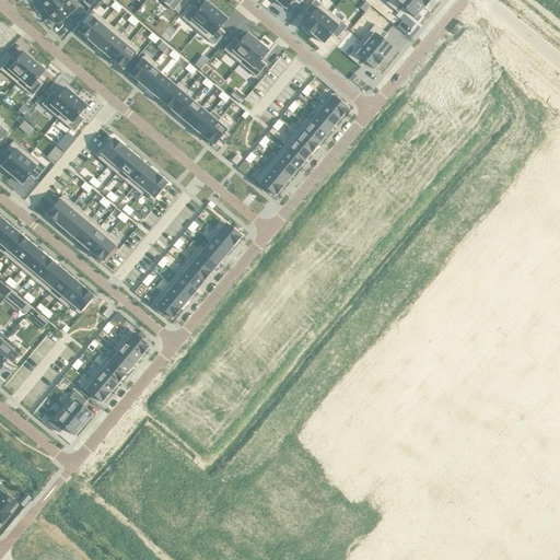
[(67,0),(38,0),(46,9),(45,10),(57,24),(68,15),(72,22),(84,12),(79,6),(73,0),(69,0),(68,1),(67,0)]
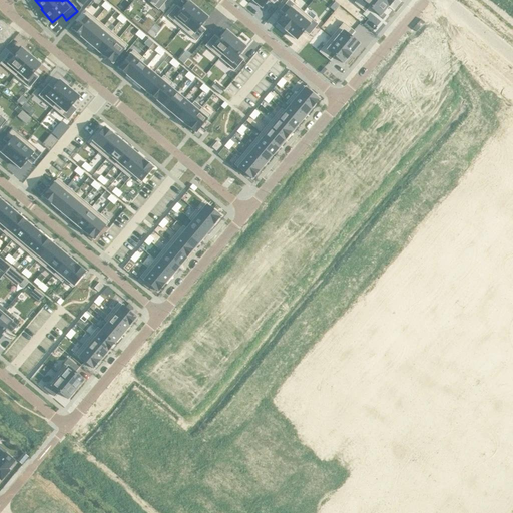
[(146,0),(158,10),(166,0),(146,0)]
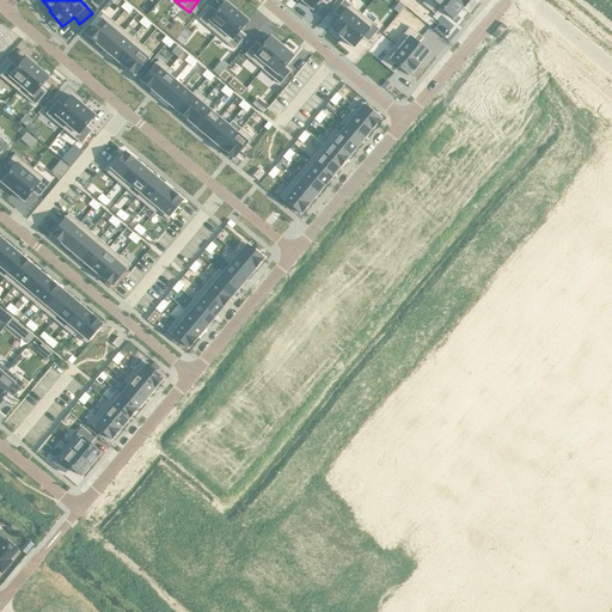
[(340,18),(330,28),(342,38),(361,14),(344,0),(343,0),(334,12),(340,18)]
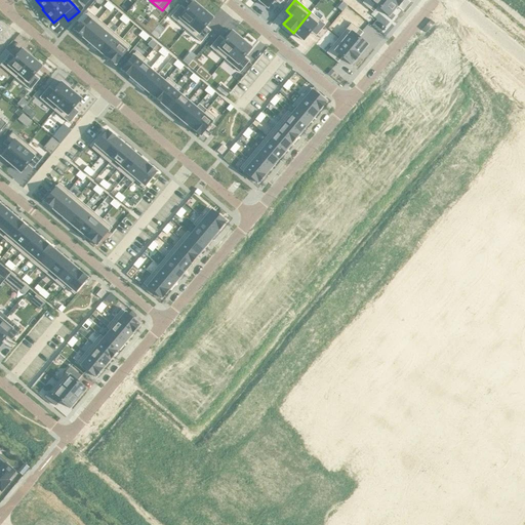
[(389,0),(364,0),(362,3),(373,12),(377,7),(389,16),(397,6),(389,0)]
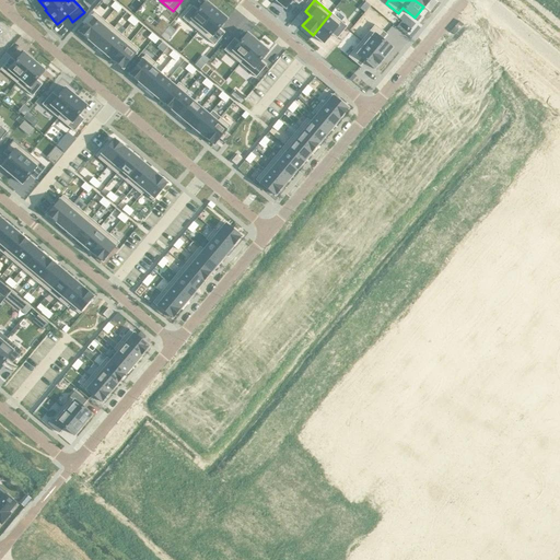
[(193,7),(183,19),(198,32),(217,10),(206,1),(198,11),(193,7)]
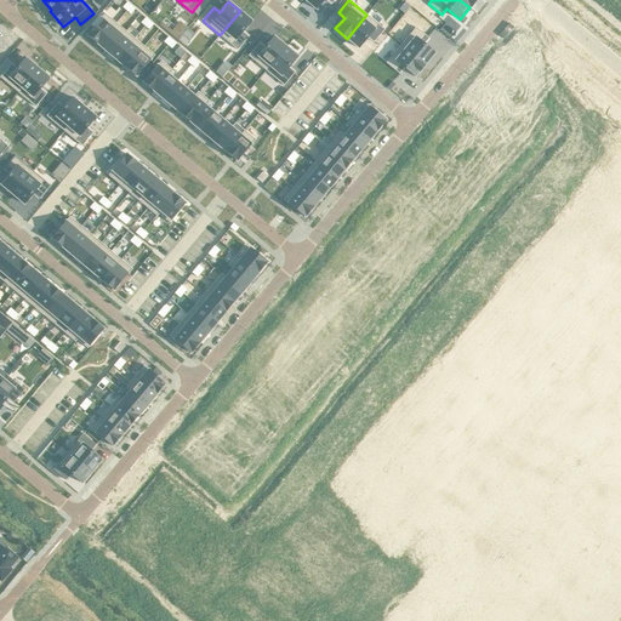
[(240,11),(220,35),(238,50),(249,36),(243,32),(251,21),(240,11)]
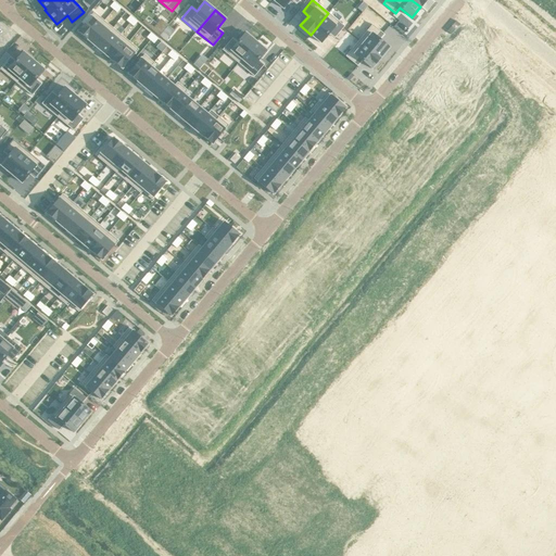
[(95,12),(78,32),(87,39),(103,20),(95,12)]
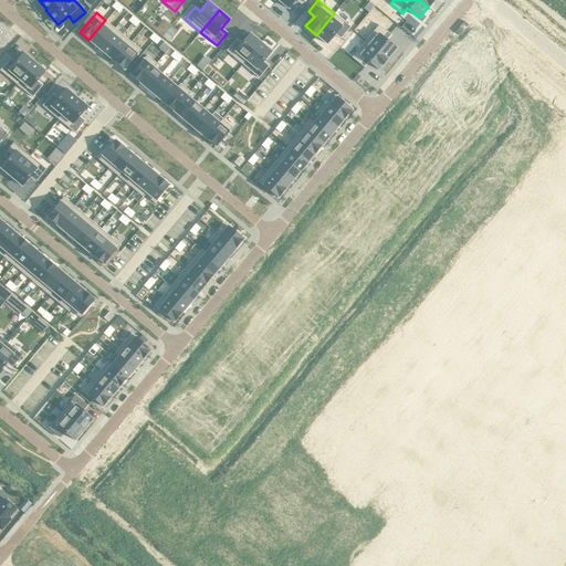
[(334,13),(316,35),(327,44),(335,34),(341,39),(350,27),(334,13)]
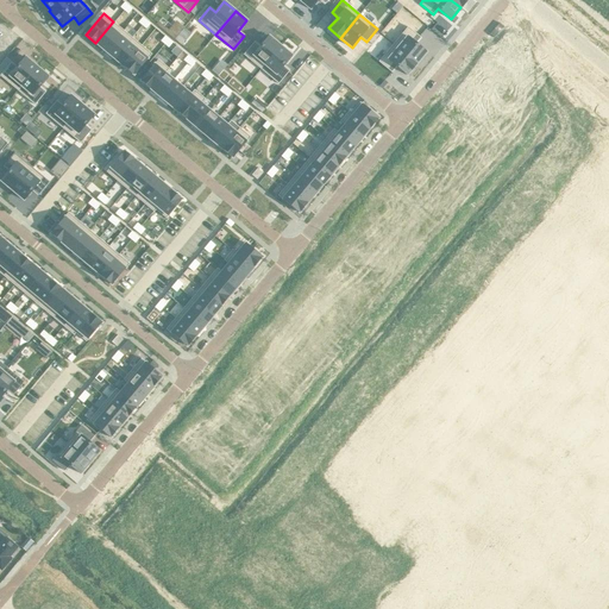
[(113,22),(95,43),(105,51),(123,30),(113,22)]
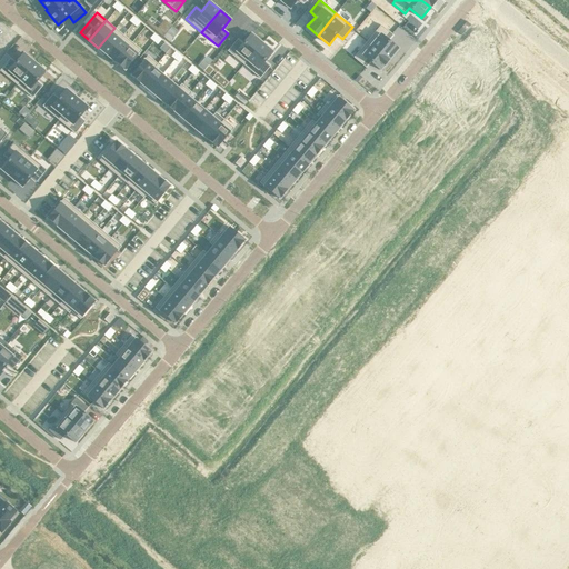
[(381,26),(368,41),(389,60),(398,49),(388,41),(393,36),(381,26)]
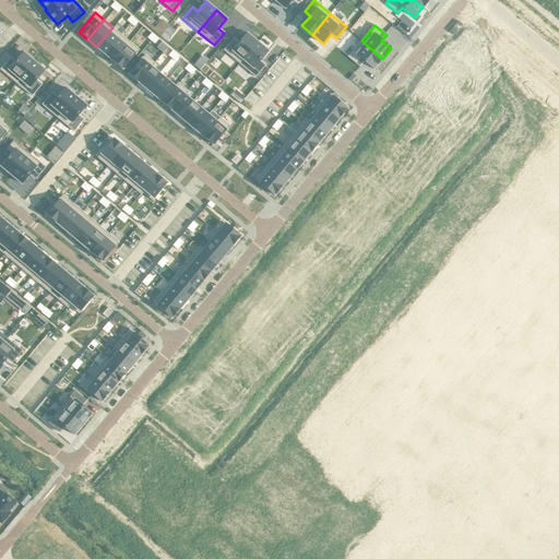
[(113,27),(96,47),(105,55),(121,35),(113,27)]
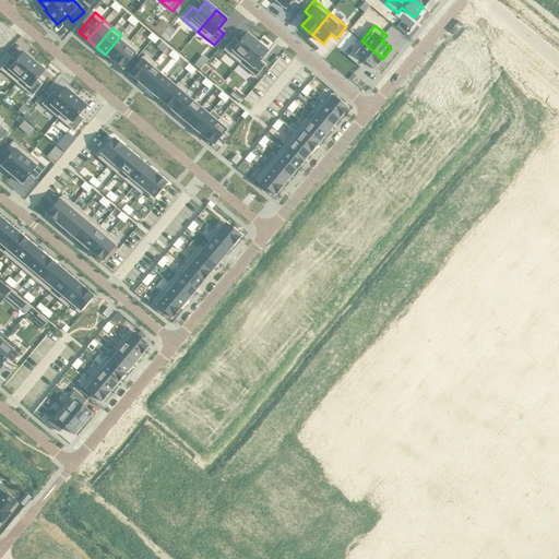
[(234,38),(224,50),(239,63),(258,43),(247,34),(239,43),(234,38)]
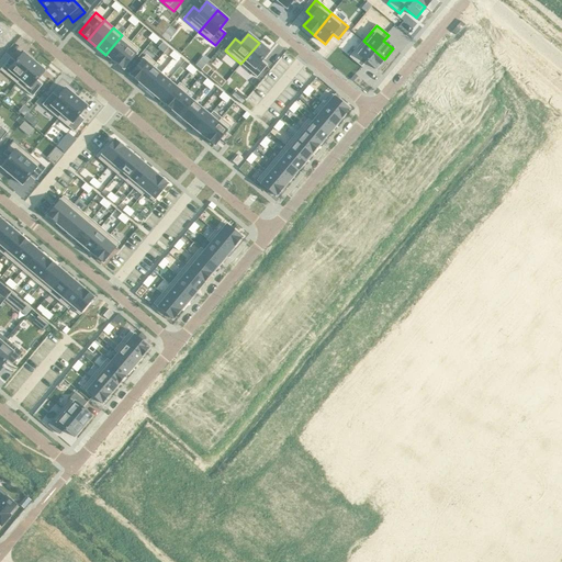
[(122,35),(105,55),(114,62),(131,43),(122,35)]
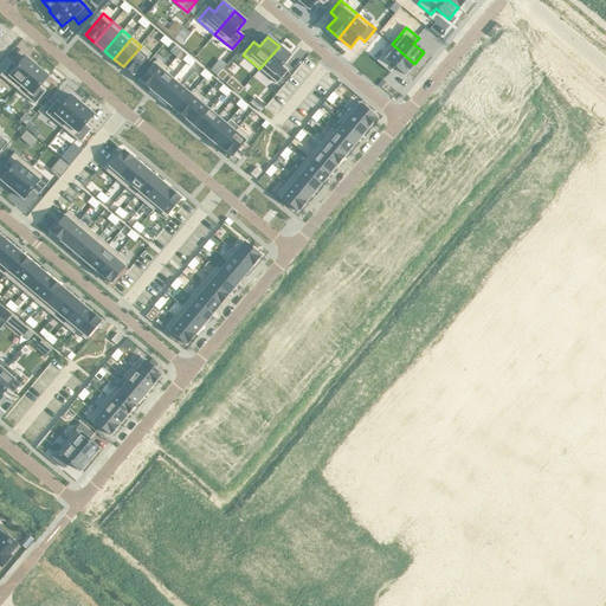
[(392,44),(376,62),(389,72),(394,66),(405,75),(414,64),(392,44)]
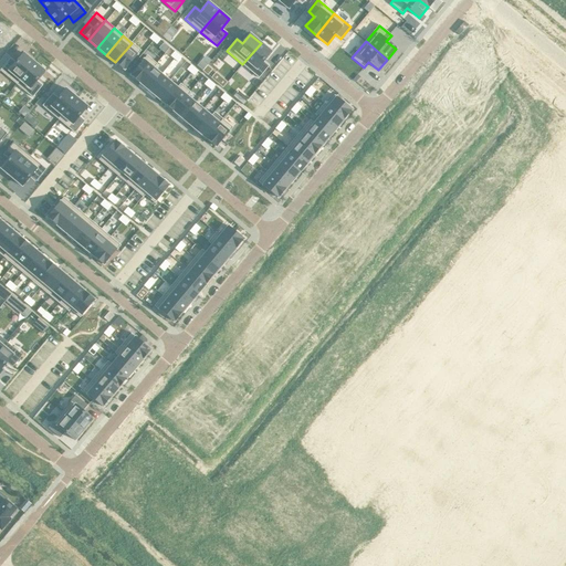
[(132,43),(115,62),(125,70),(140,51),(132,43)]
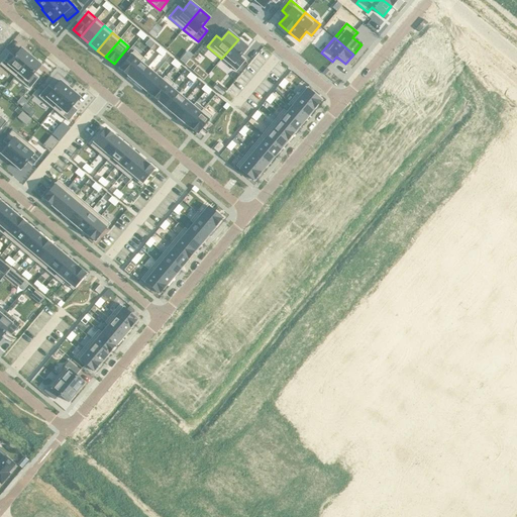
[(238,39),(221,59),(236,71),(245,61),(240,57),(247,47),(238,39)]
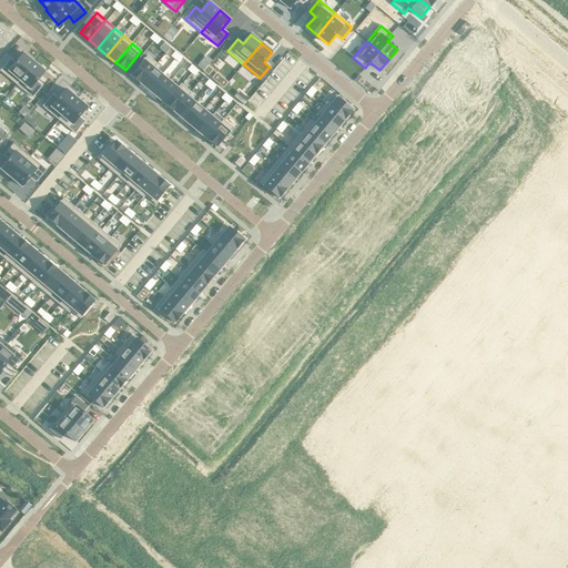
[(10,59),(0,71),(17,84),(34,62),(23,53),(16,63),(10,59)]
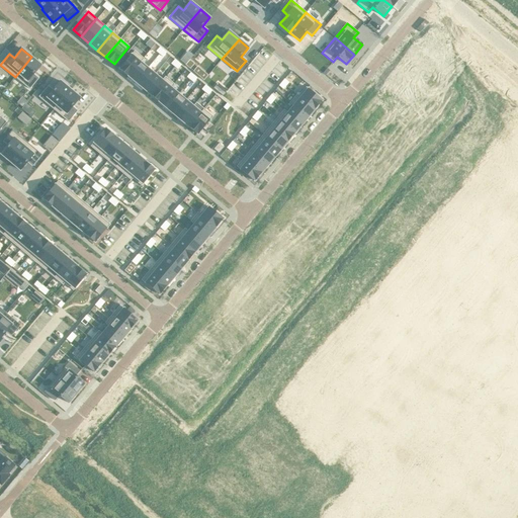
[(135,51),(119,69),(127,75),(143,58),(135,51)]
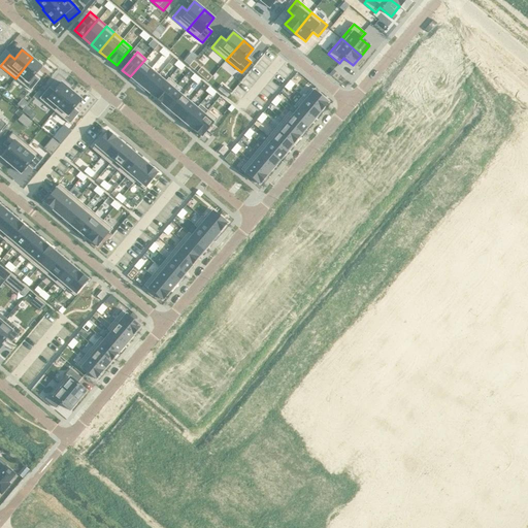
[(32,58),(15,78),(30,91),(39,79),(34,75),(42,66),(32,58)]
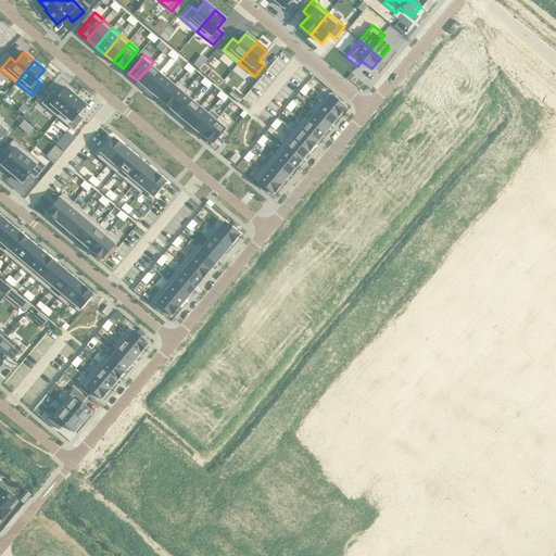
[(153,62),(137,80),(146,88),(158,73),(151,66),(154,63),(153,62)]
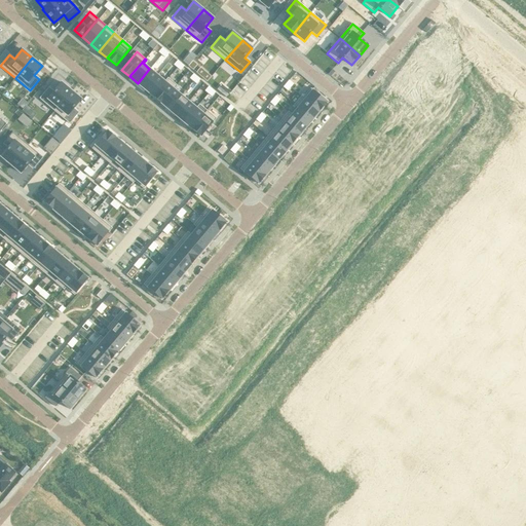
[(149,69),(138,83),(145,89),(157,75),(149,69)]
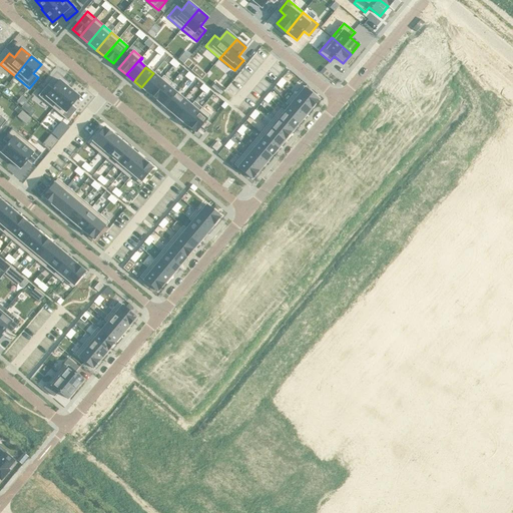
[(153,73),(141,87),(149,94),(164,76),(163,76),(160,79),(153,73)]
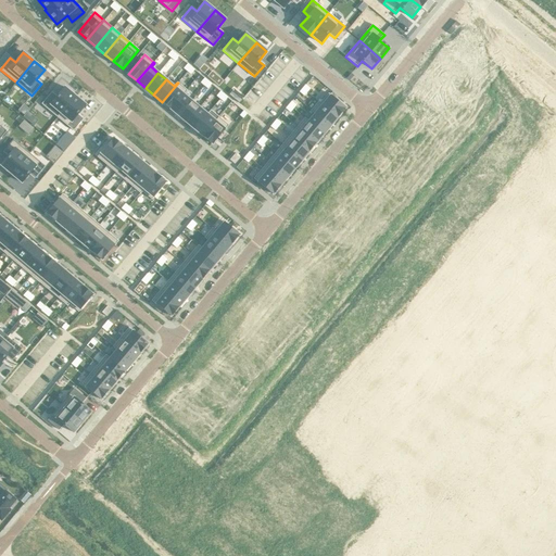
[(178,83),(162,102),(171,109),(187,90),(178,83)]
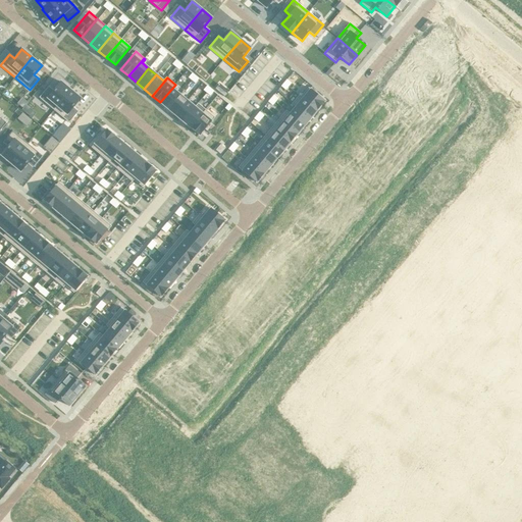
[(48,87),(39,98),(54,110),(70,90),(61,82),(53,91),(48,87)]
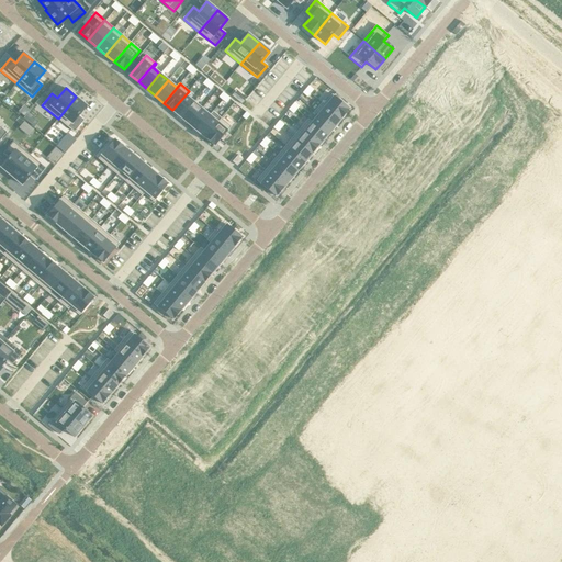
[(189,91),(172,110),(181,117),(193,102),(186,96),(189,91)]
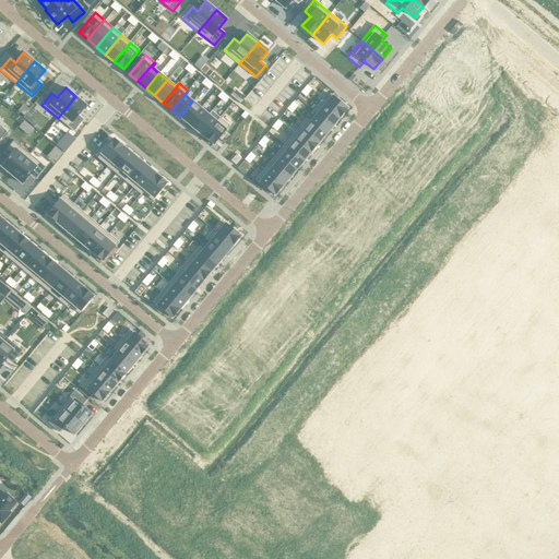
[(330,94),(322,104),(340,118),(347,108),(330,94)]
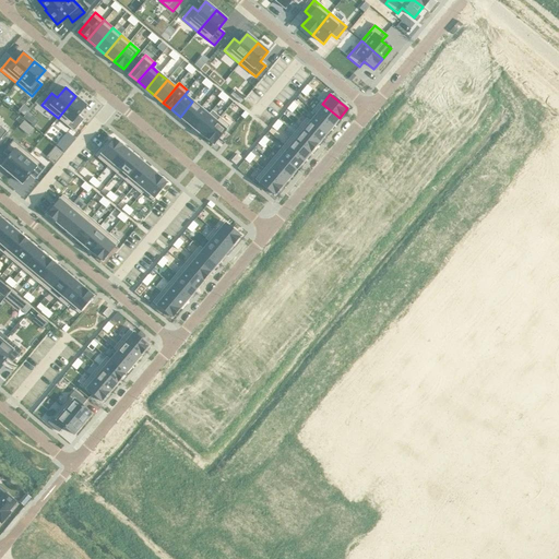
[(75,96),(58,118),(74,131),(84,120),(79,115),(86,105),(75,96)]
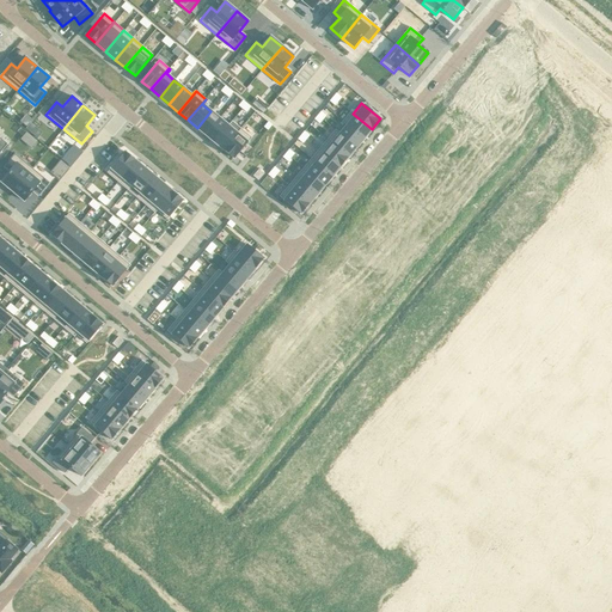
[(210,111),(197,128),(206,135),(220,118),(210,111)]
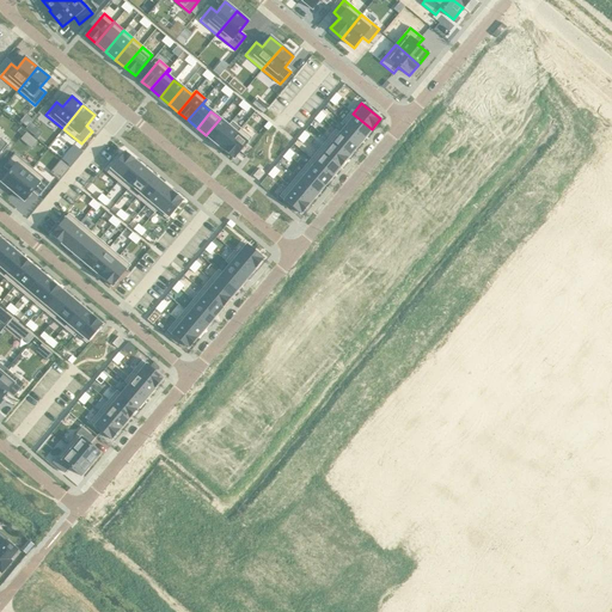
[(350,111),(342,122),(347,126),(363,140),(372,129),(353,114),(350,111)]
